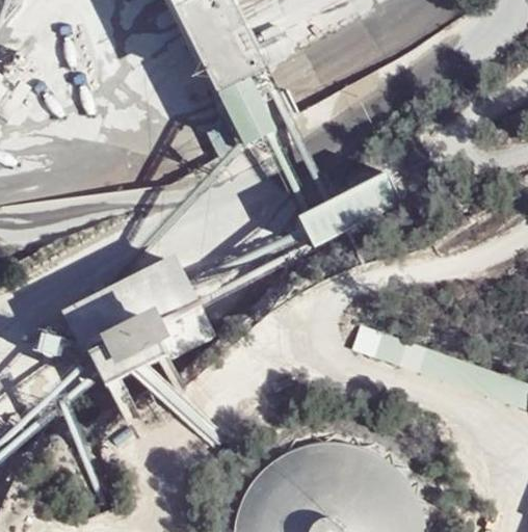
[(212,0),(172,0),(246,150),(279,133),(212,0)]
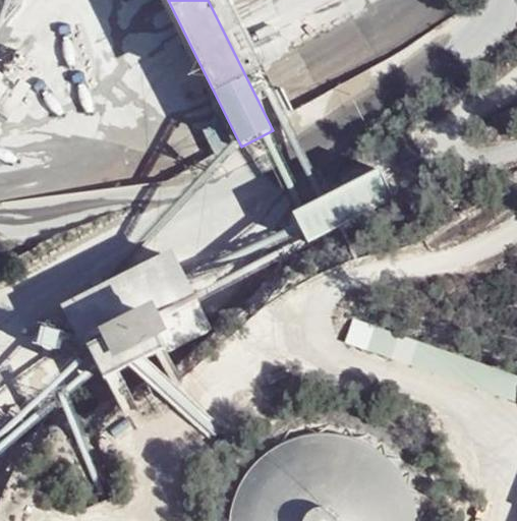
[(0,79),(12,55),(0,46),(0,106),(2,104),(0,102),(0,98),(5,88),(3,87),(3,84),(0,81),(0,79)]
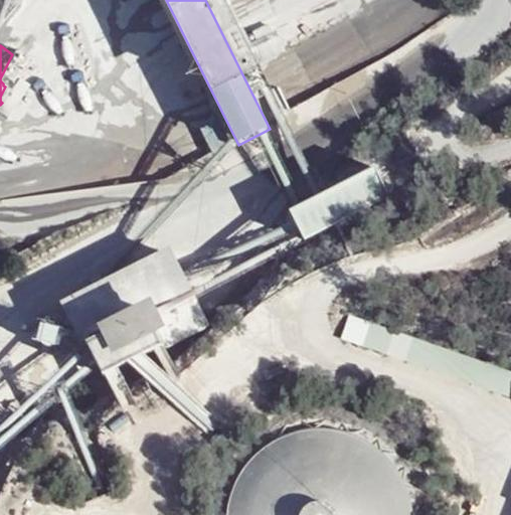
[(289,212),(305,239),(387,192),(371,165),(289,212)]
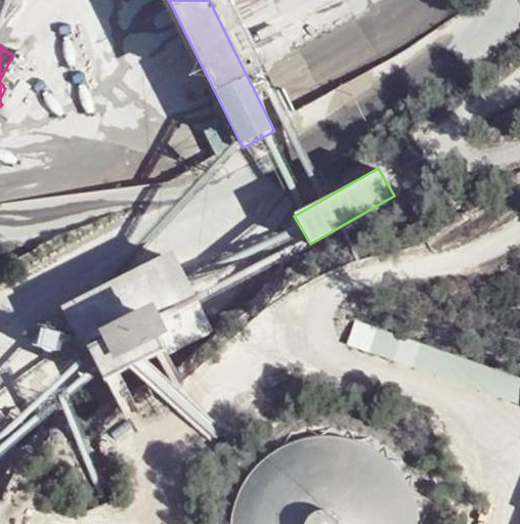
[(211,326),(172,249),(63,303),(104,381),(211,326)]
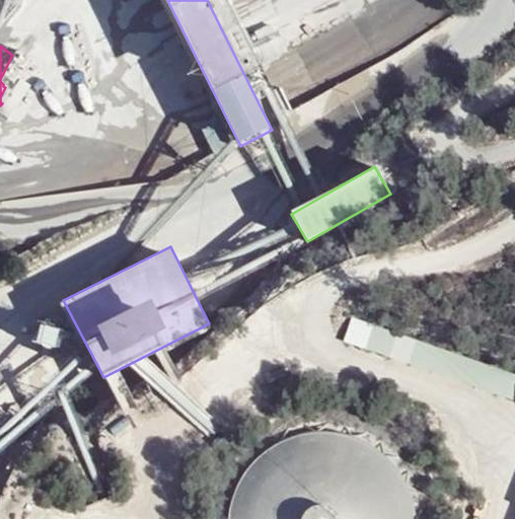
[(514,372),(374,324),(366,350),(514,400),(514,372)]
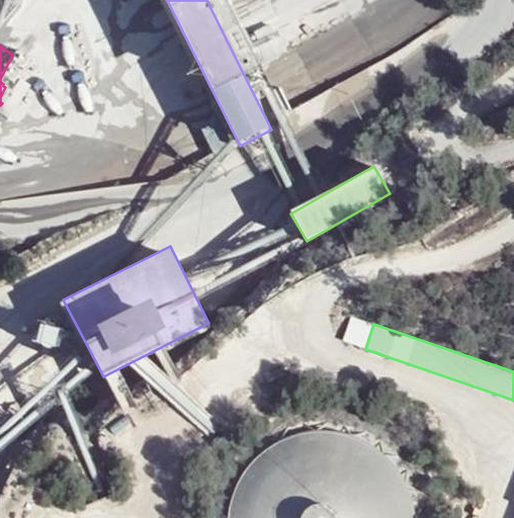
[(301,504),(291,513),(287,517),(430,517),(422,507),(407,495),(390,487),(370,482),(352,482),(333,486),(316,493),(301,504)]
